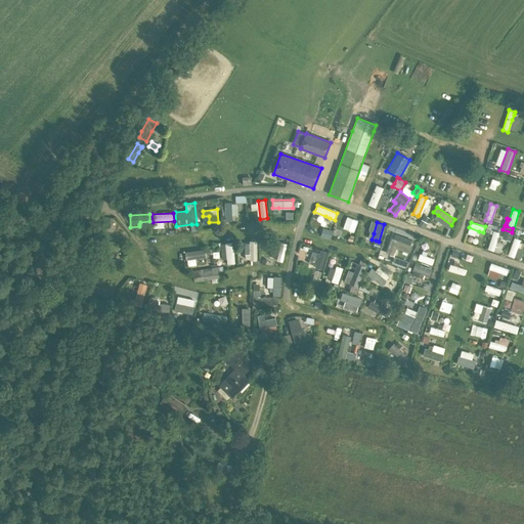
[(322,228),(320,235),(331,238),(333,231),(322,228)]
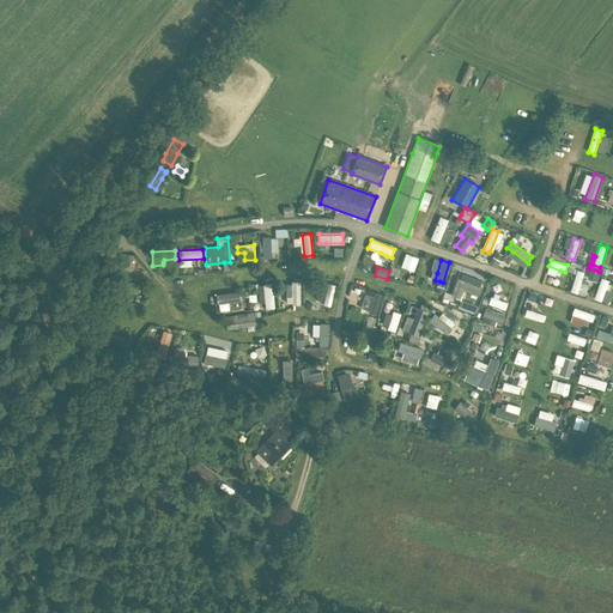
[(577,269),(570,291),(577,293),(581,283),(583,274),(584,272),(577,269)]
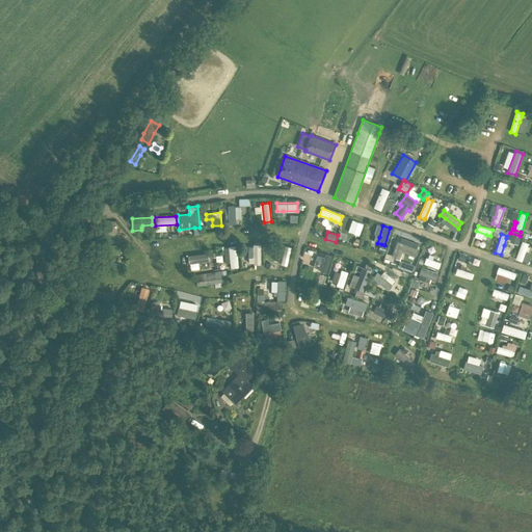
[(397,240),(392,257),(399,259),(402,251),(415,256),(418,247),(397,240)]
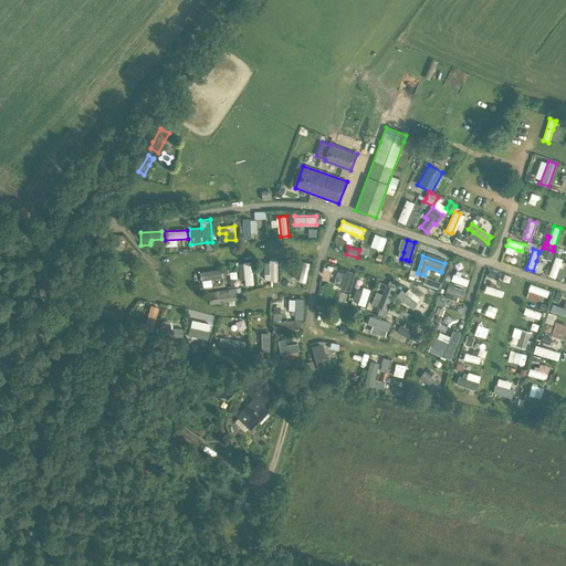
[(555,257),(548,275),(555,279),(558,266),(561,262),(562,259),(555,257)]
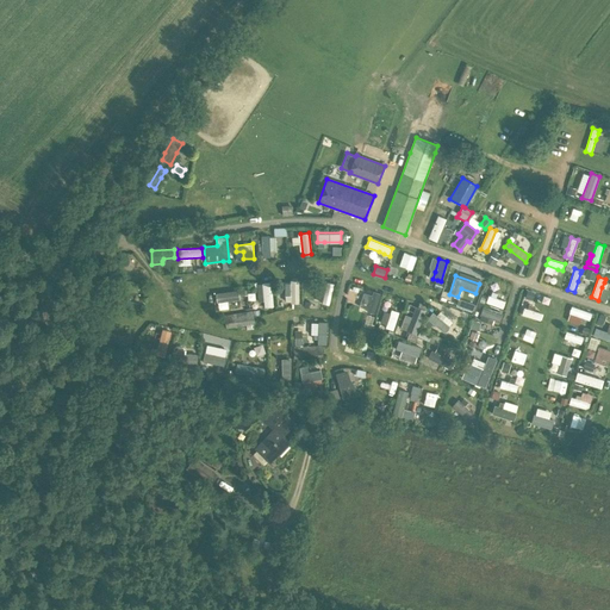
[(327,281),(322,303),(329,304),(334,284),(327,281)]
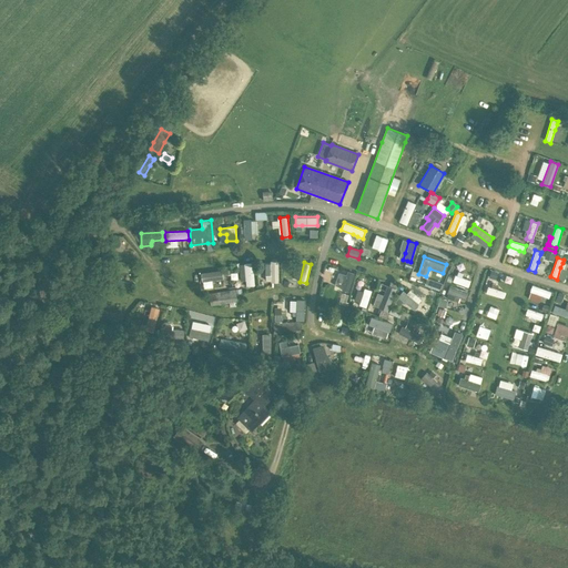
[(252,263),(244,263),(245,285),(254,285),(252,263)]
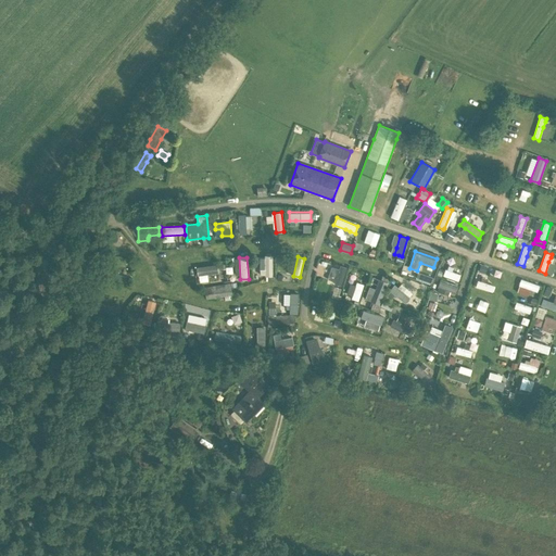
[(216,265),(196,267),(197,275),(217,273),(216,265)]
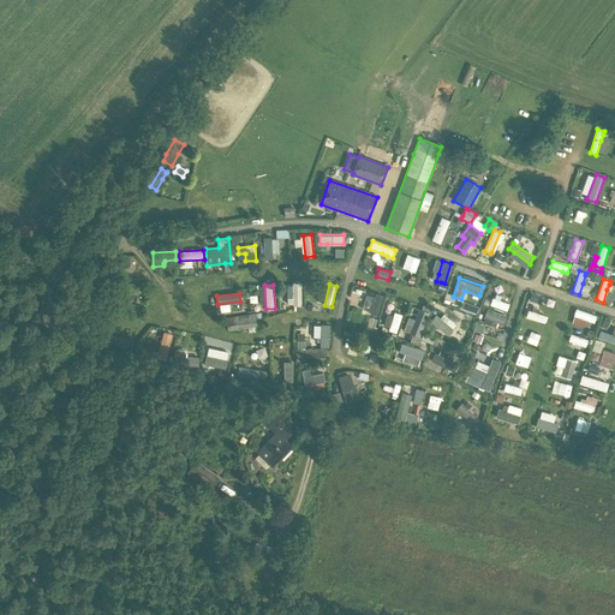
[(366,296),(363,309),(370,312),(370,314),(376,316),(383,296),(376,293),(375,298),(366,296)]
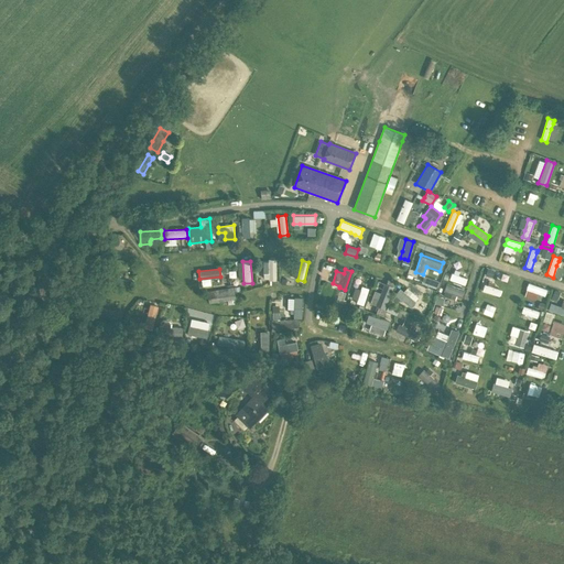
[(452,273),(449,280),(465,284),(467,279),(452,273)]
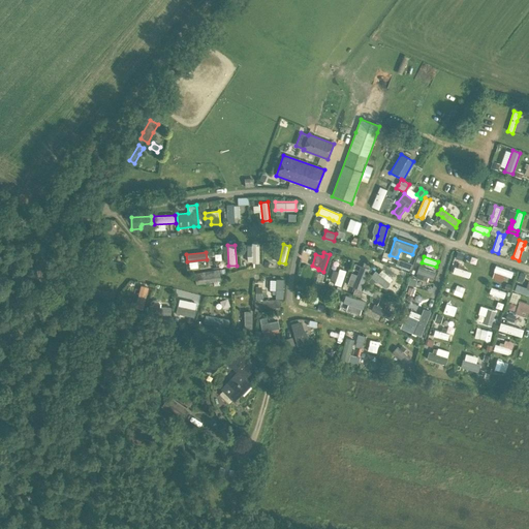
[(104,258),(103,265),(118,269),(120,262),(112,260),(105,259),(104,258)]
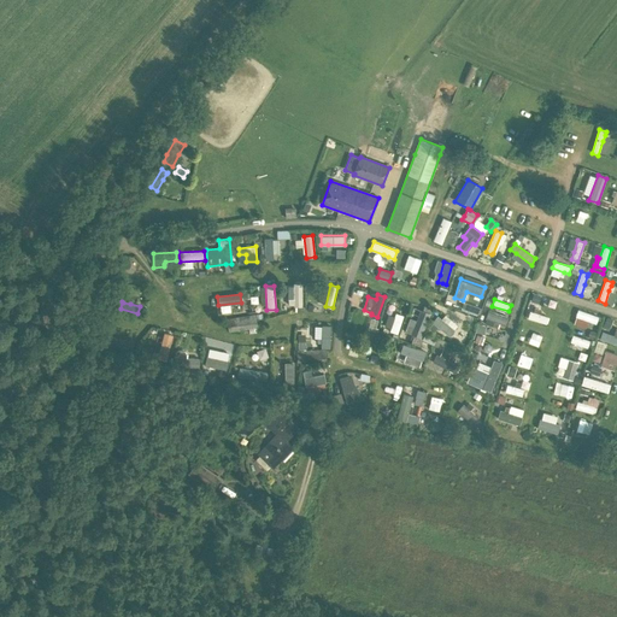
[(103,307),(100,313),(112,317),(113,310),(103,307)]
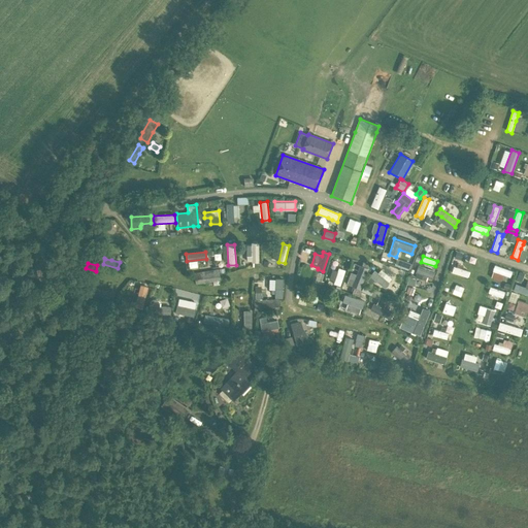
[(351,272),(347,285),(360,290),(368,268),(359,265),(356,274),(351,272)]
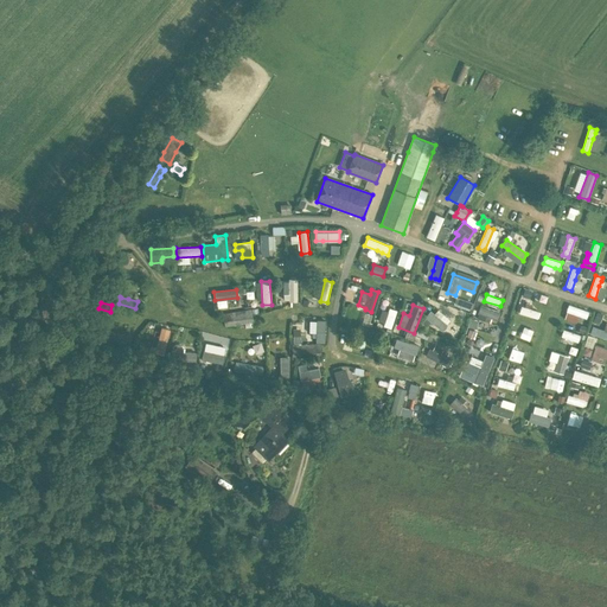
[(480,305),(478,313),(479,314),(486,317),(497,320),(500,312),(480,305)]
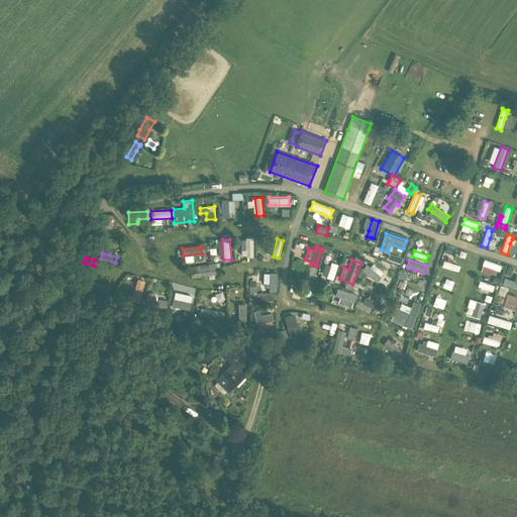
[(485,260),(483,266),(499,272),(501,266),(485,260)]
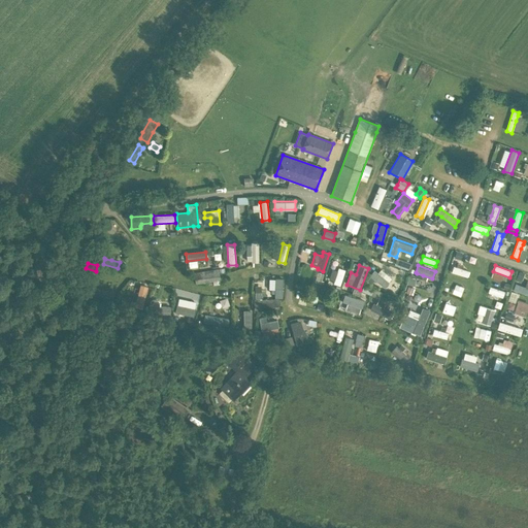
[(454,266),(452,272),(467,277),(469,271),(460,268),(457,267),(454,266)]
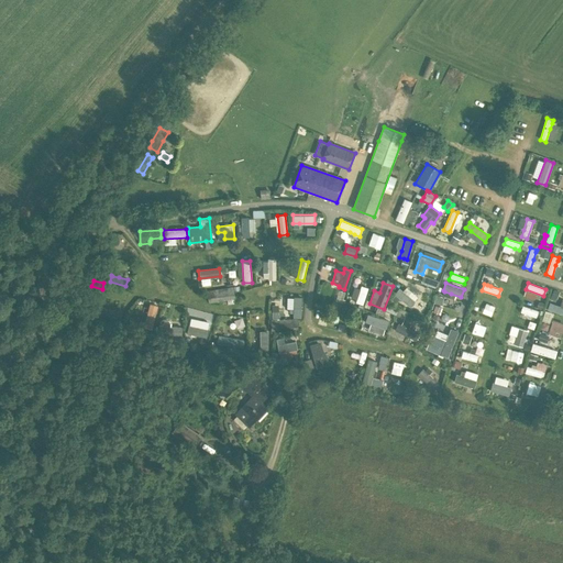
[(361,286),(355,302),(363,305),(367,287),(361,286)]
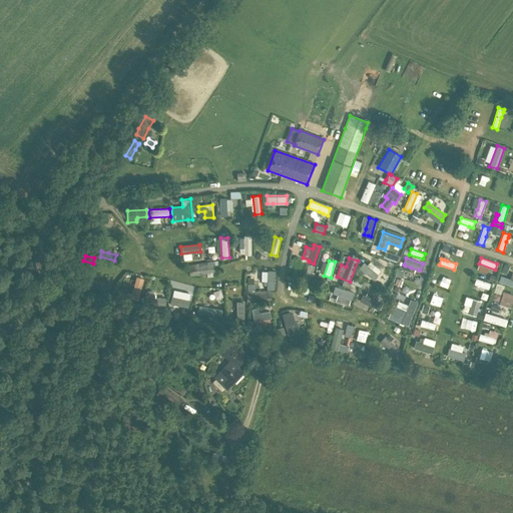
[(212,262),(188,266),(189,276),(213,272),(212,262)]
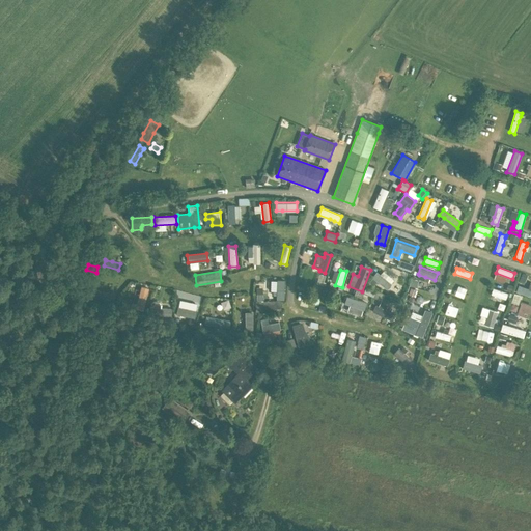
[(376,272),(371,278),(372,278),(376,282),(387,289),(391,284),(376,272)]
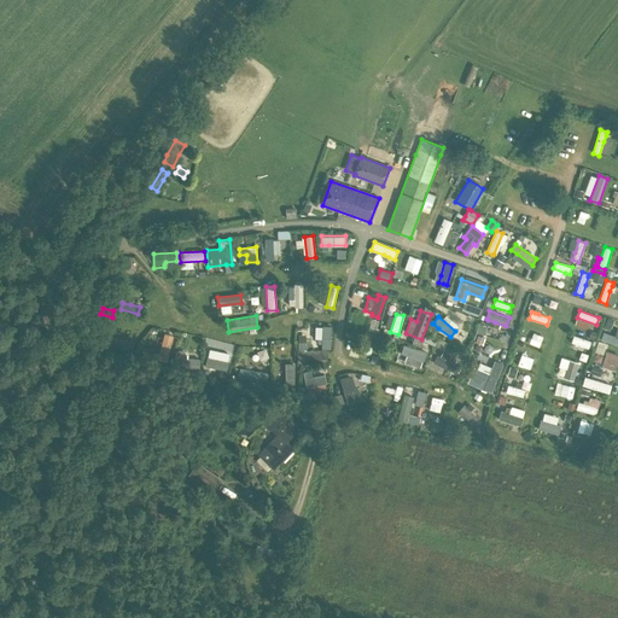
[(100,333),(98,344),(124,350),(127,339),(100,333)]
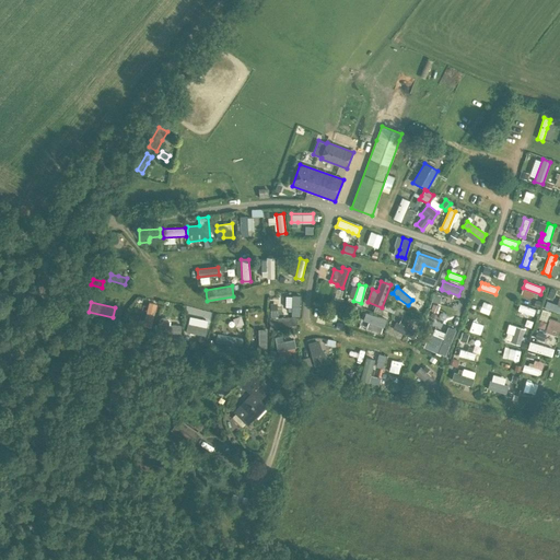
[(149,302),(143,326),(151,327),(156,304),(149,302)]
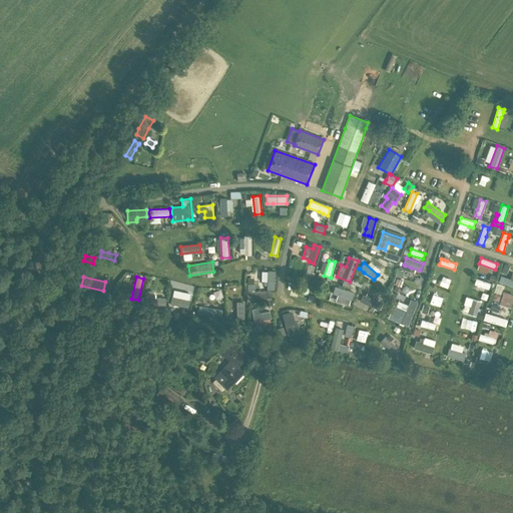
[(354,279),(351,284),(361,288),(363,283),(354,279)]
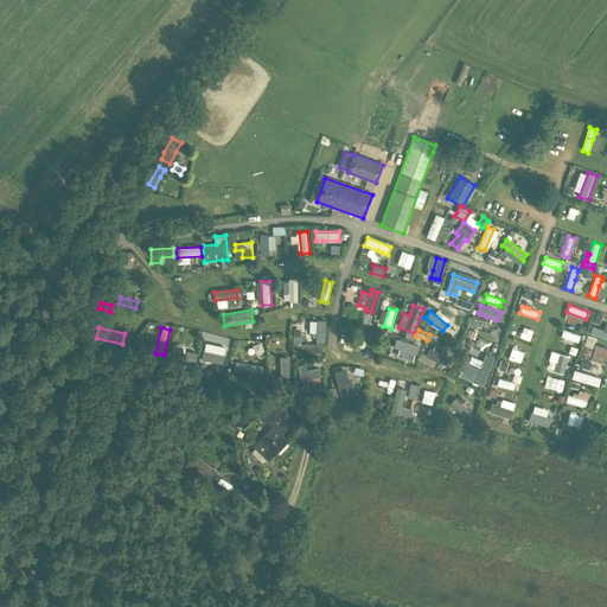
[(563,330),(561,337),(577,343),(580,336),(563,330)]
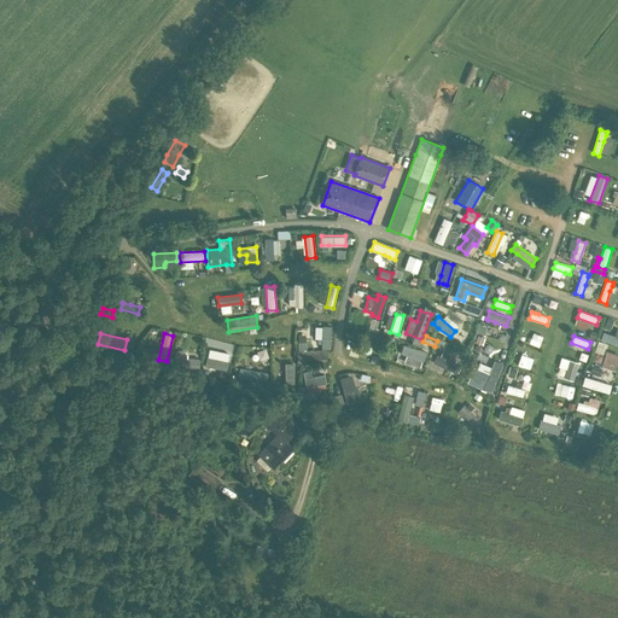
[(606,345),(599,343),(596,350),(604,353),(606,345)]
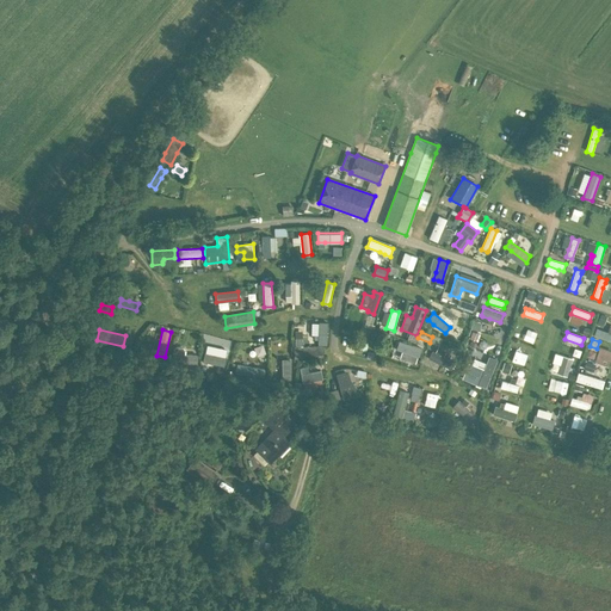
[(399,341),(396,350),(419,357),(421,349),(399,341)]
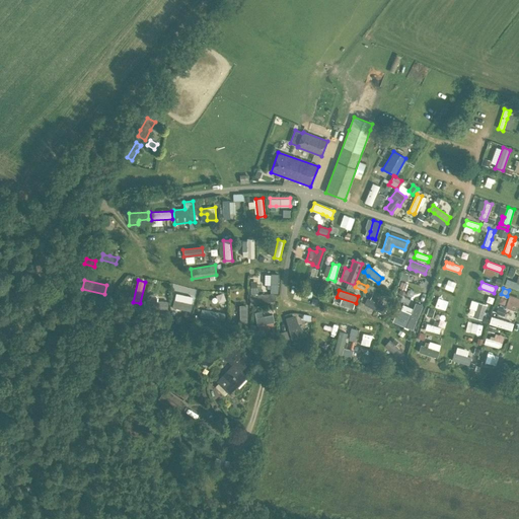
[(274,294),(250,296),(250,306),(275,305),(274,294)]
